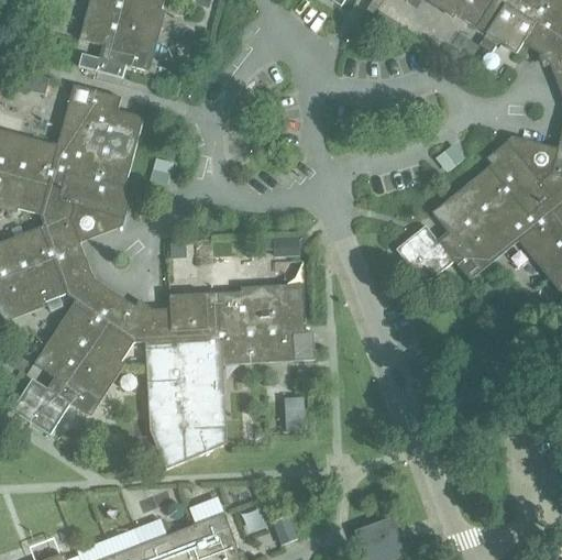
[(88,0),(78,37),(105,45),(100,57),(80,52),(77,65),(121,77),(124,64),(149,70),(165,10),(161,8),(162,0),(331,0),(340,6),(343,0),(88,0)]
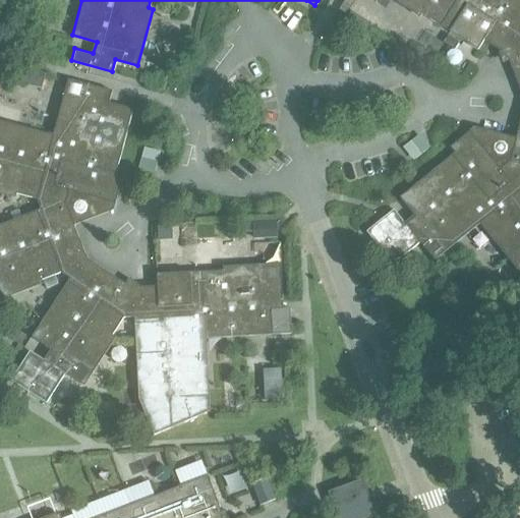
[(393,208),(387,213),(364,230),(391,263),(419,239),(435,259),(479,222),(519,272),(519,0),(395,0),(419,15),(421,12),(449,30),(477,48),(483,38),(500,48),(498,50),(502,61),(508,58),(519,90),(519,117),(515,135),(474,124),(449,145),(454,151),(399,195),(414,215),(405,222),(393,208)]
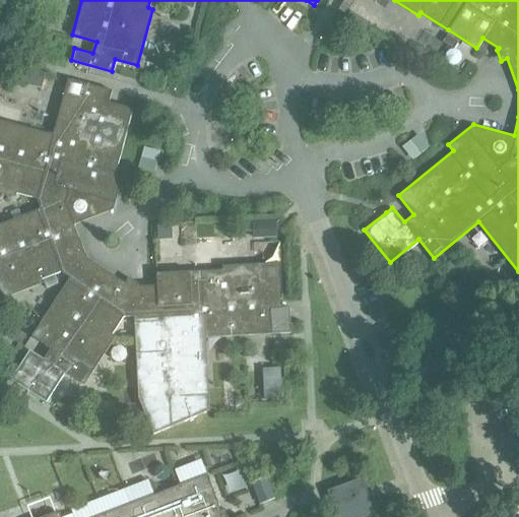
[(24,66),(21,80),(41,85),(45,71),(24,66)]
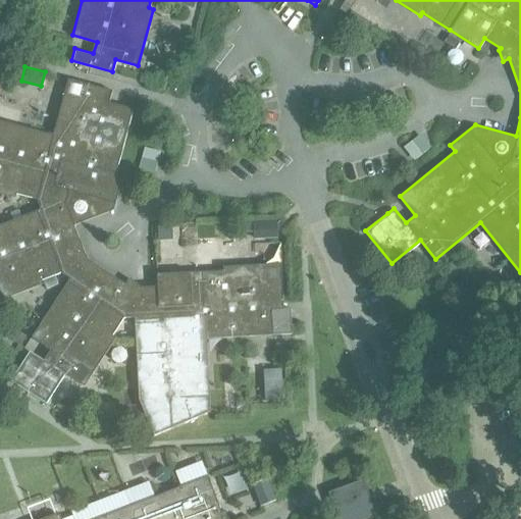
[(114,175),(133,107),(109,100),(112,89),(67,76),(52,133),(0,118),(0,192),(15,196),(16,193),(36,198),(40,207),(0,222),(0,299),(43,282),(41,278),(60,271),(69,277),(31,335),(52,350),(45,359),(30,350),(11,379),(46,403),(65,372),(84,384),(115,335),(112,333),(123,316),(134,315),(139,398),(153,433),(209,409),(206,336),(272,333),(292,332),(292,308),(282,308),(280,262),(222,264),(222,269),(191,270),(156,272),(157,284),(138,286),(139,282),(128,276),(125,281),(87,257),(73,223),(113,208),(121,177),(114,175)]
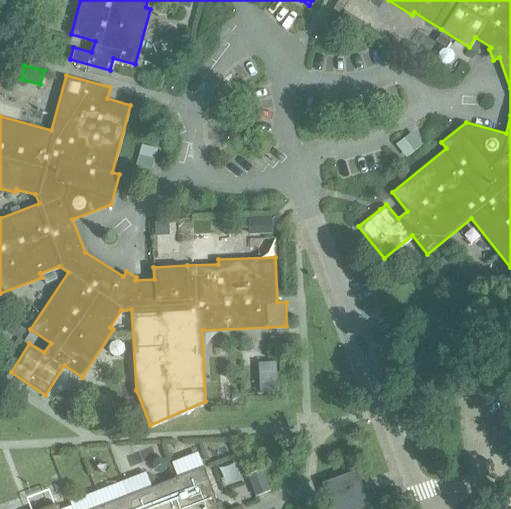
[(271,214),(247,215),(248,232),(272,231),(271,214)]
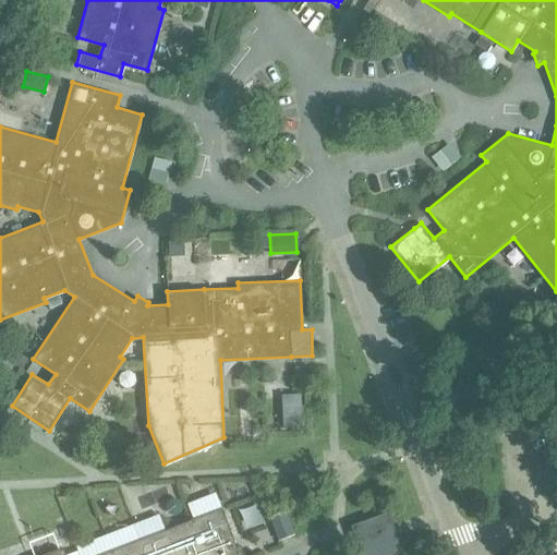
[(283,413),(299,413),(299,394),(282,394),(283,413)]
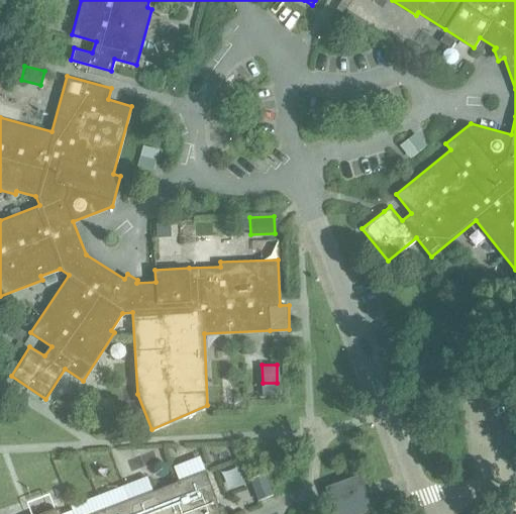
[(73,392),(65,405),(81,416),(89,403),(73,392)]
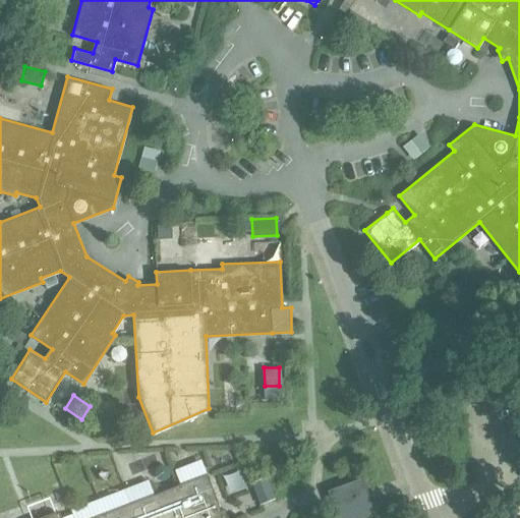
[(241,517),(240,515),(230,517),(228,517),(224,508),(221,509),(212,486),(206,473),(92,517),(61,517),(59,512),(56,513),(55,511),(38,517),(241,517)]
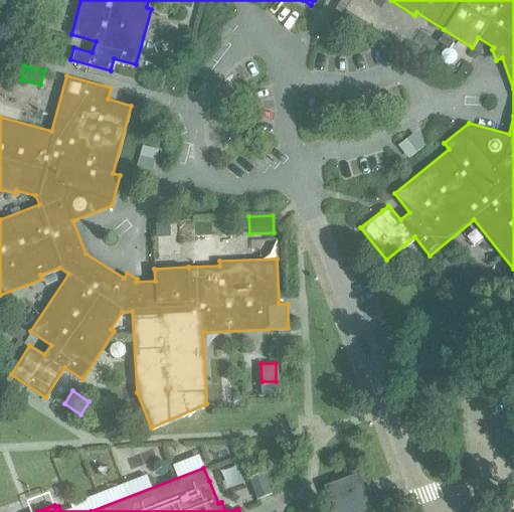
[(333,511),(357,511),(371,507),(358,471),(323,484),(333,511)]
